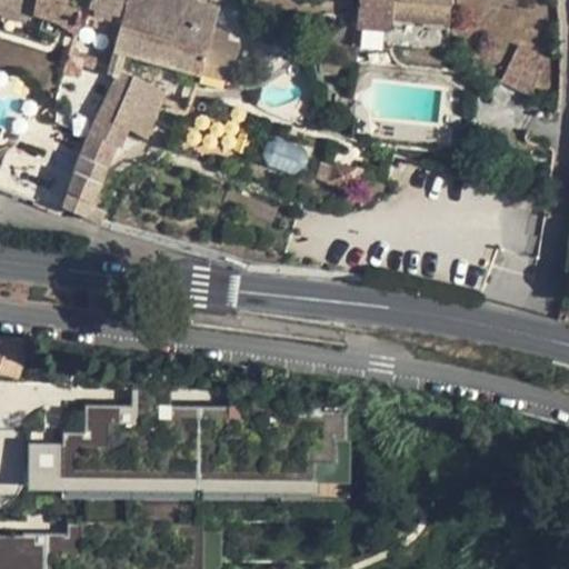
[(56,22),(60,1),(56,0),(0,0),(0,13),(27,19),(33,13),(56,22)]
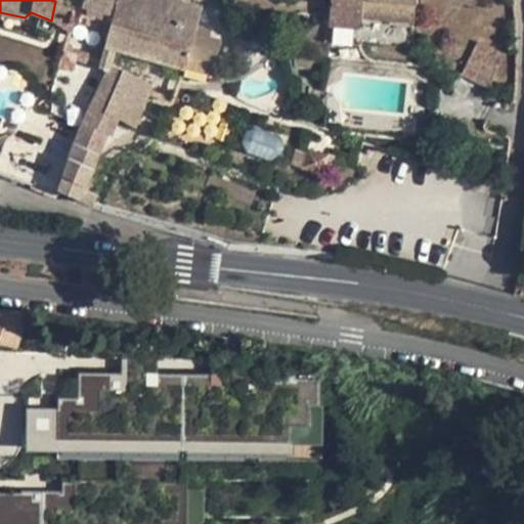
[(105,46),(116,48),(184,68),(200,8),(169,0),(84,0),(81,12),(113,22),(112,26),(105,46)]
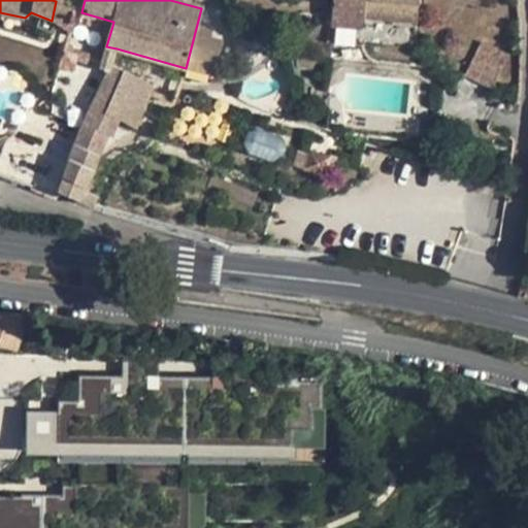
[(361,15),(418,22),(419,0),(332,0),(331,24),(360,27),(361,15)]
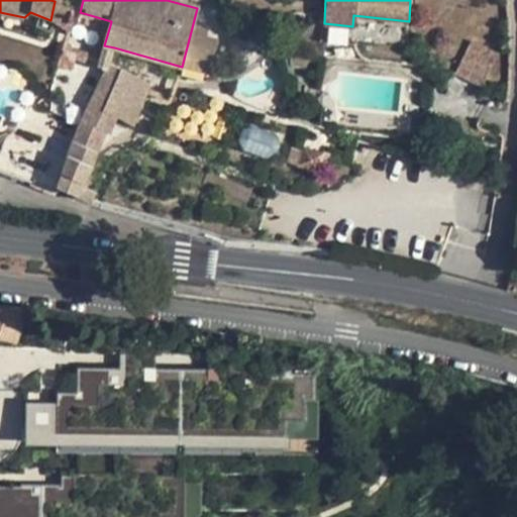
[(73,12),(55,1),(50,20),(68,30),(70,24),(73,12)]
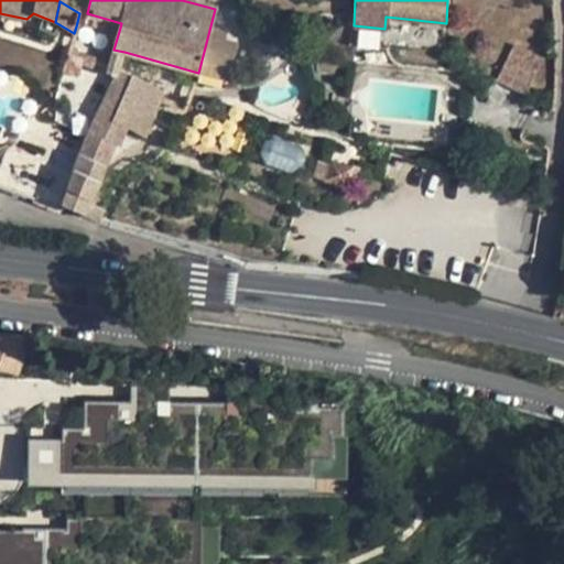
[(121,23),(87,13),(86,18),(120,28),(121,23)]
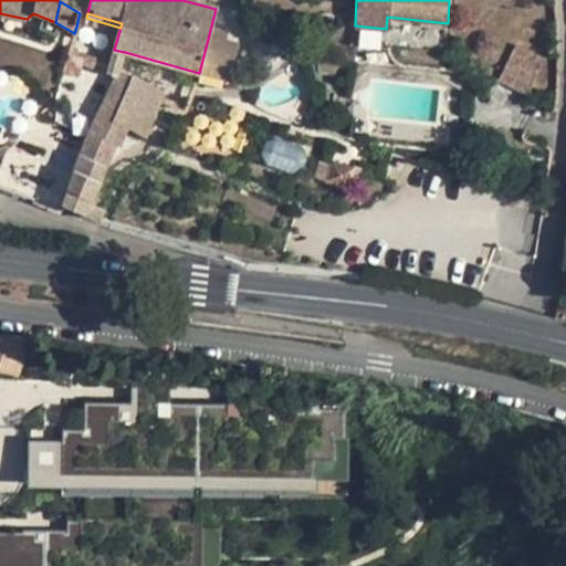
[(526,93),(543,59),(516,46),(501,81),(526,93)]
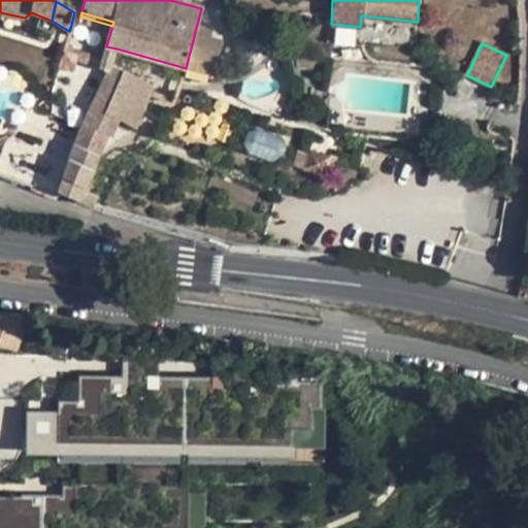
[(66,45),(59,67),(72,72),(76,60),(99,69),(103,60),(66,45)]
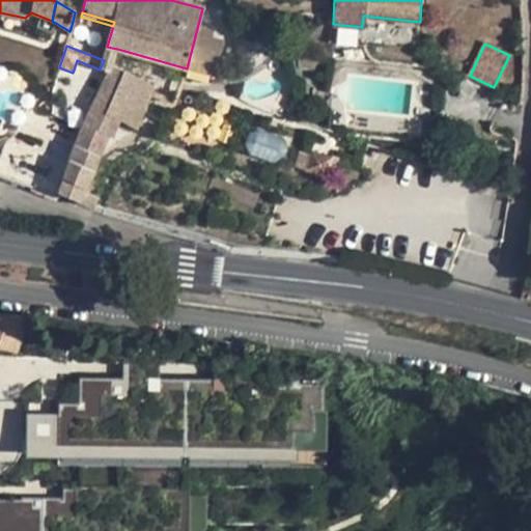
[(104,60),(100,70),(107,73),(110,74),(112,66),(117,49),(107,47),(104,60)]
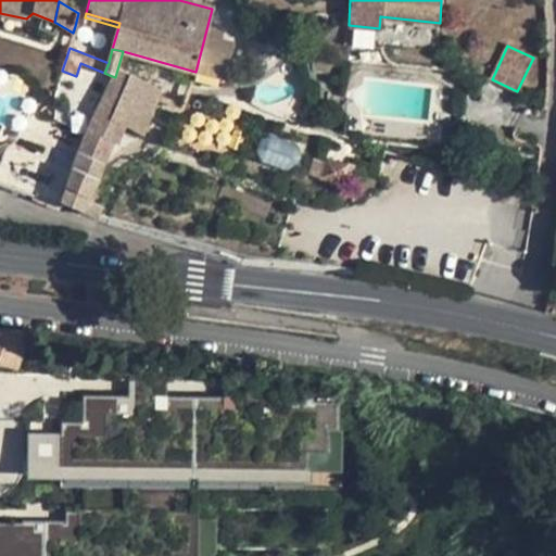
[(125,126),(143,136),(161,91),(117,70),(115,77),(112,76),(87,129),(77,156),(61,202),(99,218),(104,206),(90,200),(114,142),(117,144),(125,126)]
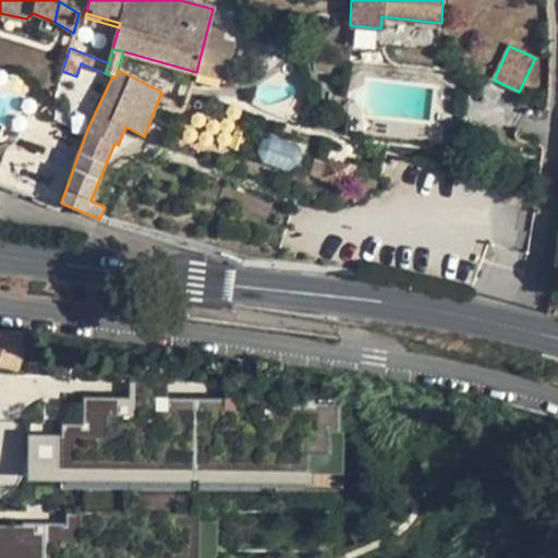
[(346,173),(353,176),(355,167),(328,159),(322,181),(342,186),(346,173)]
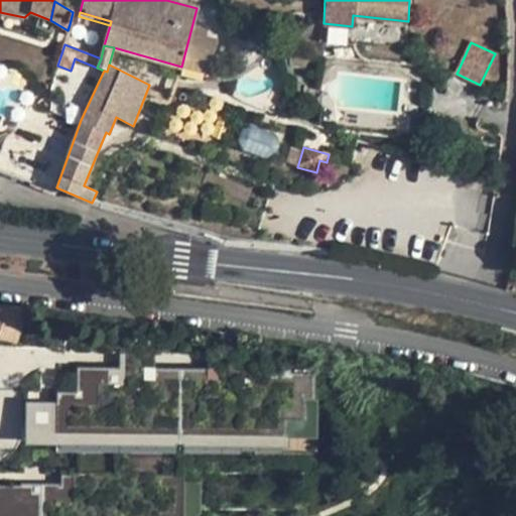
[(0,304),(0,338),(15,341),(16,342),(28,306),(0,304)]
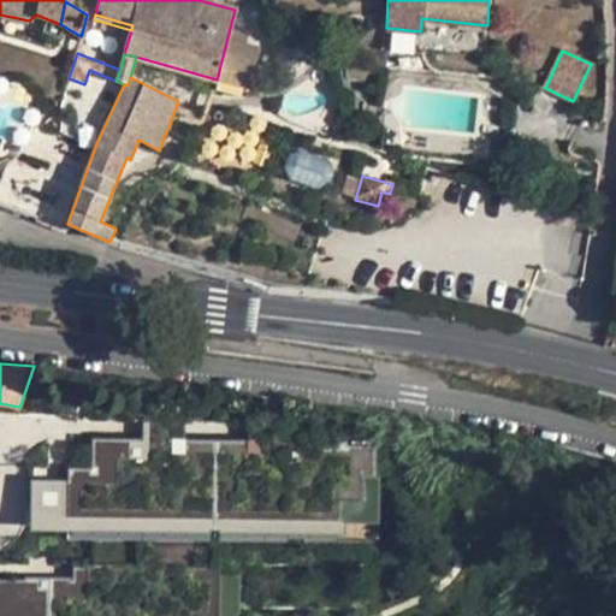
[(0,403),(0,414),(15,418),(18,407),(0,403)]
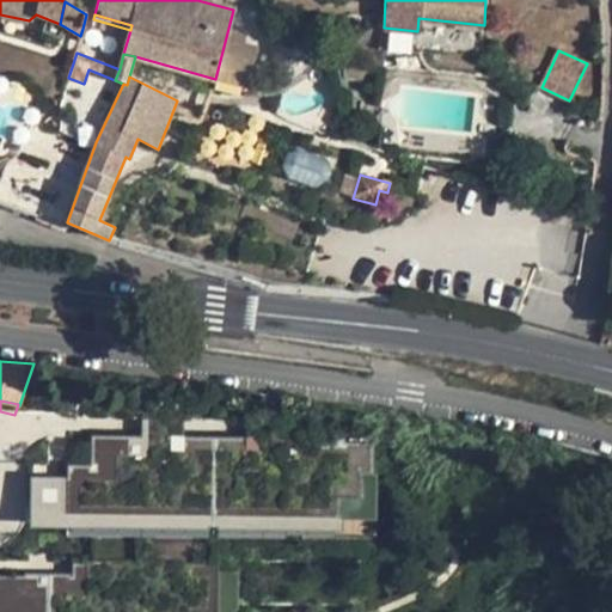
[(31,475),(29,526),(80,528),(83,481),(126,483),(128,438),(93,435),(92,467),(67,466),(67,477),(31,475)]
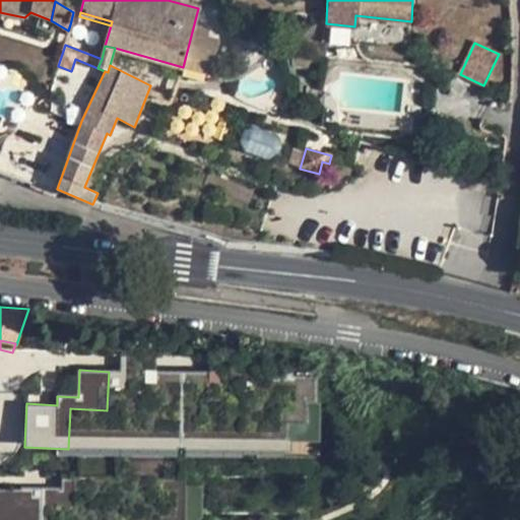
[(61,377),(61,394),(77,394),(77,376),(61,377)]
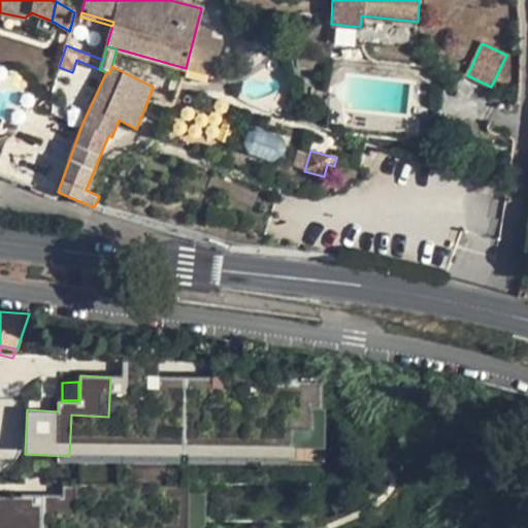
[(0,497),(0,527),(41,527),(41,497),(0,497)]
